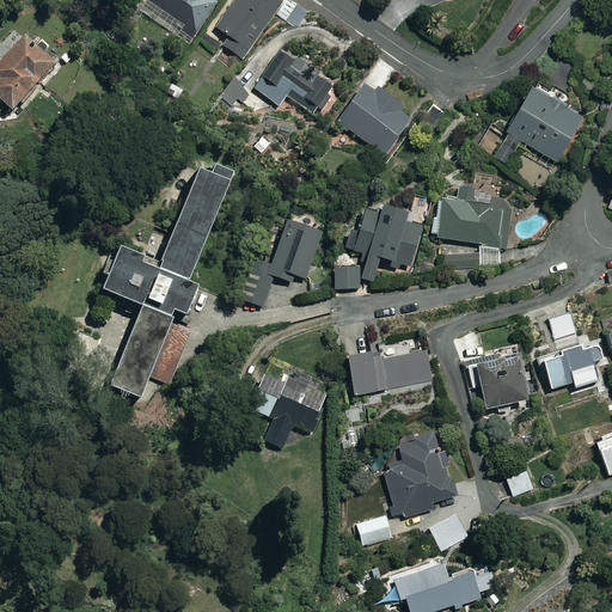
[(189,44),(219,0),(147,0),(140,11),(163,25),(170,14),(178,20),(171,31),(189,44)]
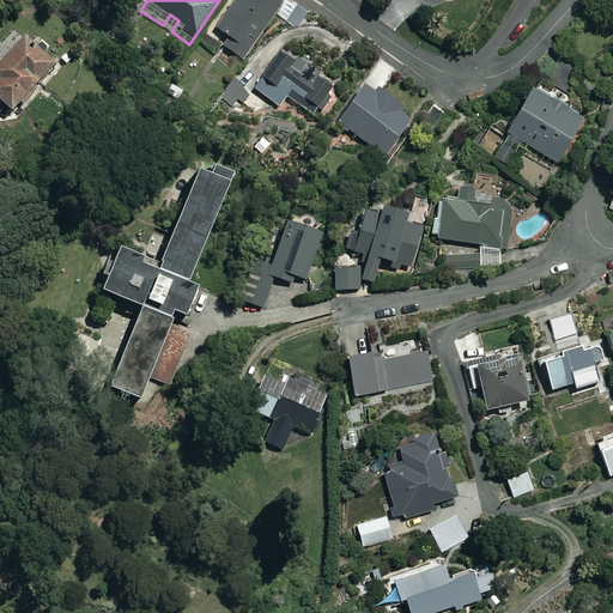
[(261,0),(261,1),(259,0),(236,0),(216,29),(229,37),(223,46),(241,59),(281,4),(275,0),(261,0)]
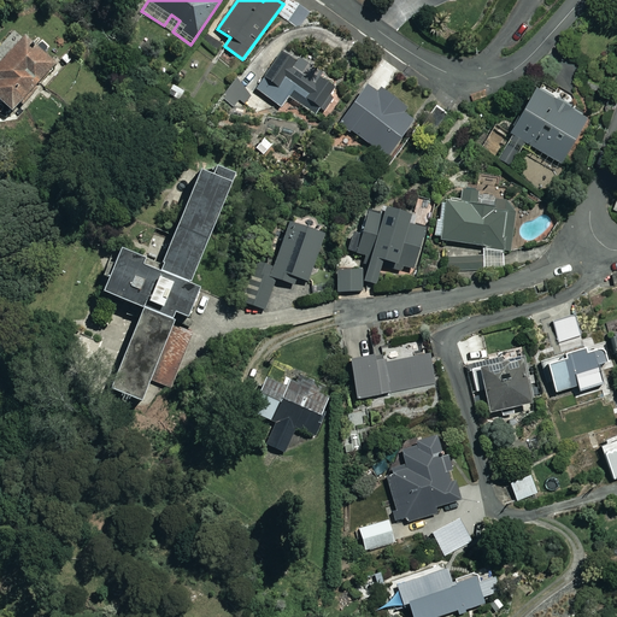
[(299,6),(289,0),(286,0),(277,16),(288,23),(299,6)]
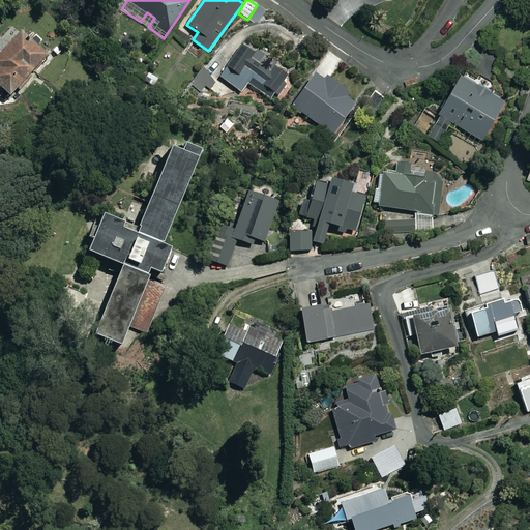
[(51,52),(23,28),(20,31),(0,53),(0,86),(13,98),(31,77),(52,53),(51,52)]
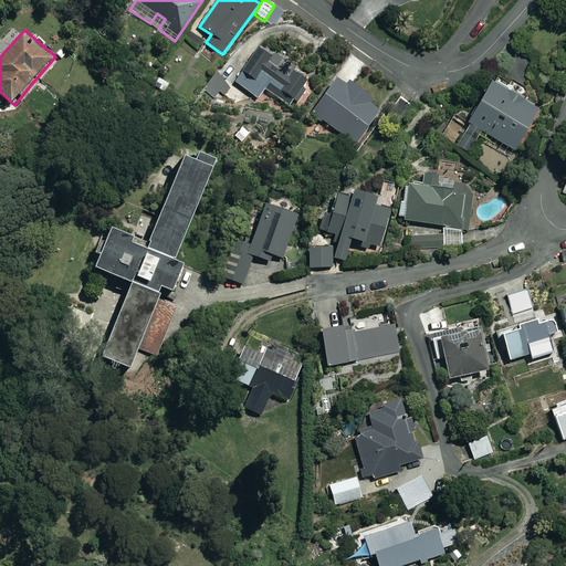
[(270,58),(258,49),(234,83),(257,97),(263,88),(291,108),(310,81),(293,69),(287,77),(278,71),(284,60),(273,52),(270,58)]
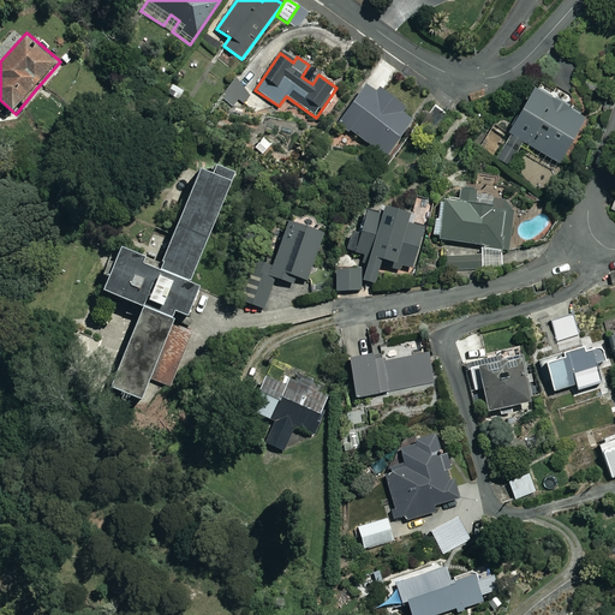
[(404,105),(366,81),(339,125),(388,156),(410,120),(399,113),(404,105)]
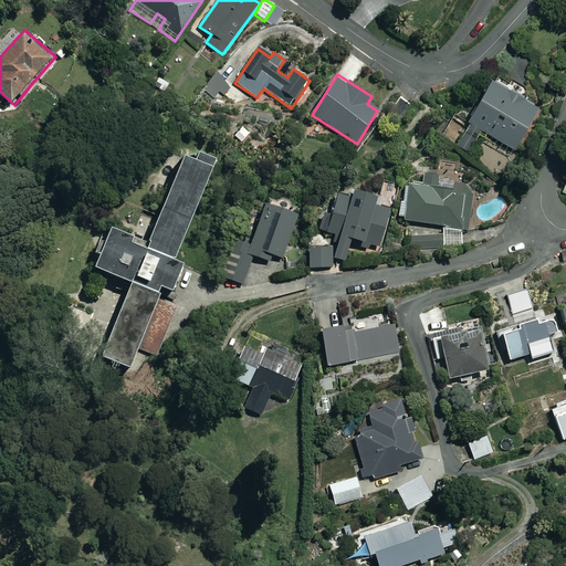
[(222,85),(213,77),(203,90),(212,97),(222,85)]
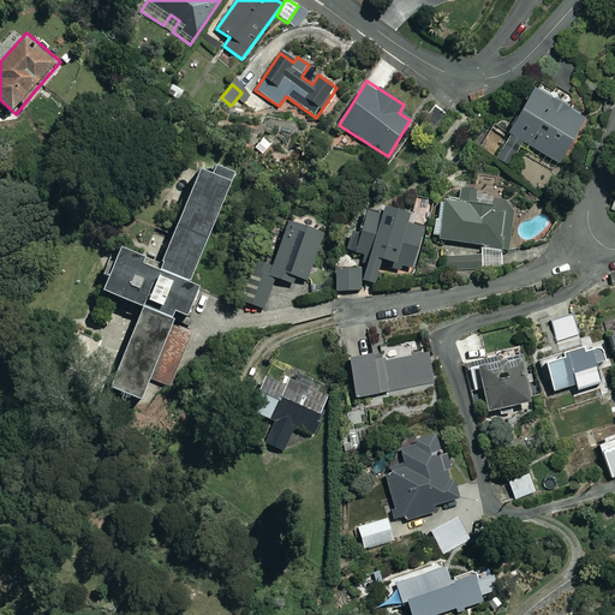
[(532,90),(491,165),(509,174),(525,145),(560,163),(584,118),(532,90)]
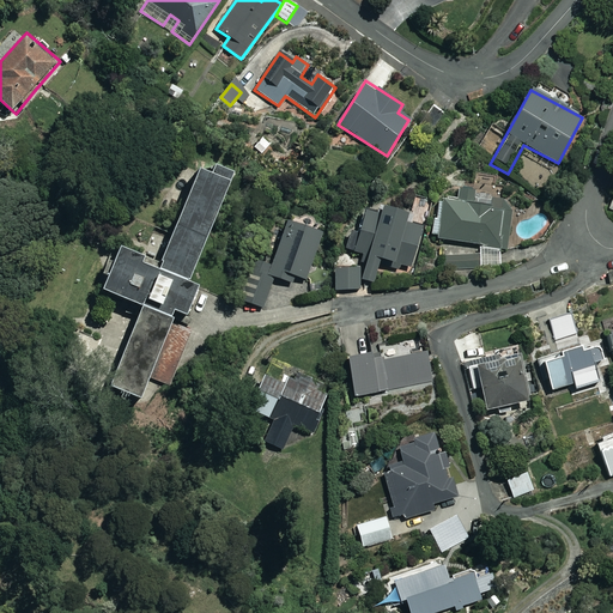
[(114,386),(144,399),(176,319),(173,317),(176,310),(189,315),(201,285),(190,281),(206,247),(208,242),(218,218),(234,182),(237,171),(231,170),(219,165),(216,174),(204,169),(168,261),(122,243),(104,287),(145,307),(114,386)]
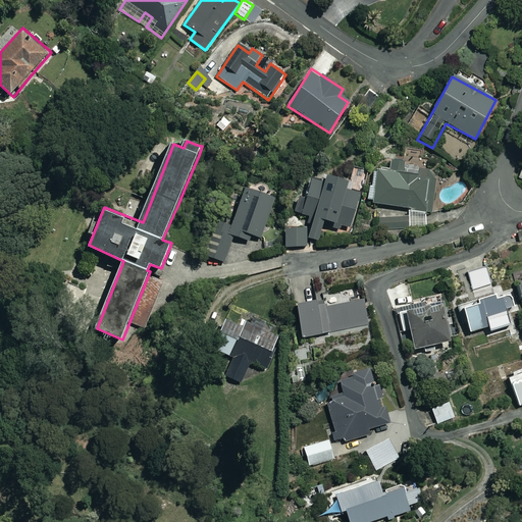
[(404,161),(392,160),(390,170),(375,169),(371,204),(410,208),(408,220),(375,216),(374,226),(425,231),(427,212),(434,213),(438,169),(404,166),(404,161)]
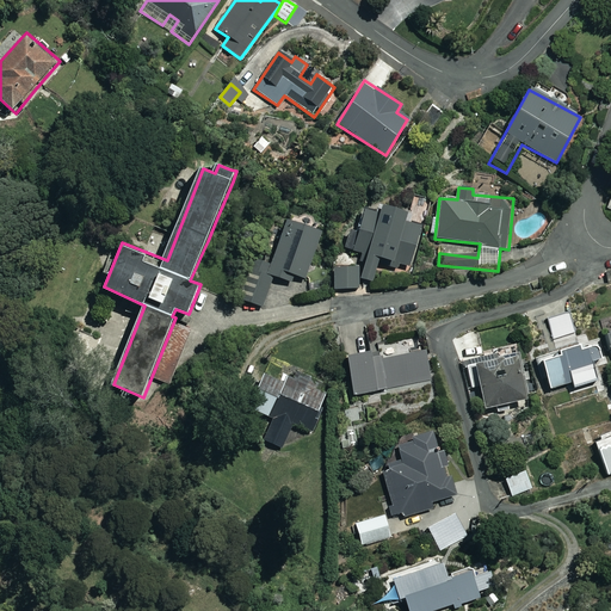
[(380,207),(377,214),(363,210),(357,233),(350,230),(344,248),(355,252),(352,259),(364,263),(359,278),(371,282),(378,259),(408,267),(423,218),(380,207)]
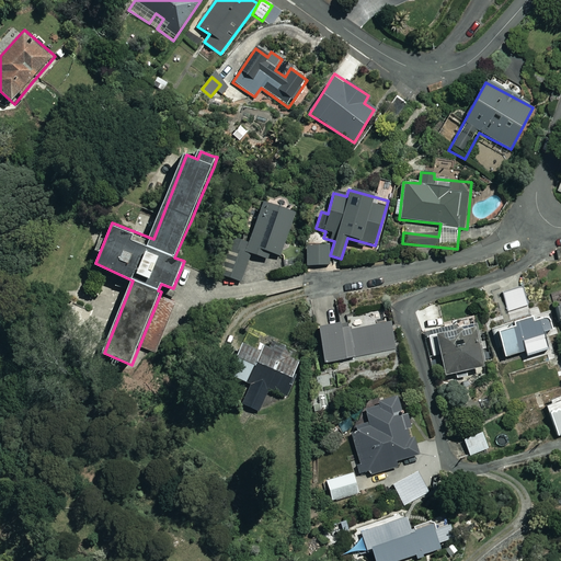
[(293,214),(262,204),(249,244),(241,242),(232,239),(220,275),(241,282),(250,254),(266,259),(268,252),(278,256),(293,214)]
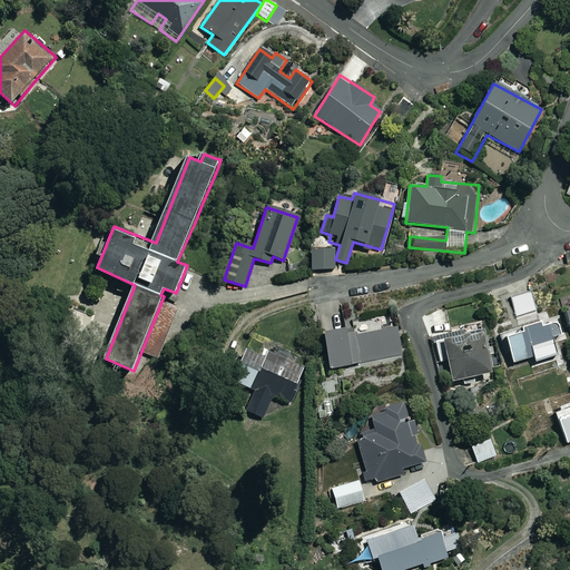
[(333,248),(311,249),(312,271),(334,269),(333,248)]
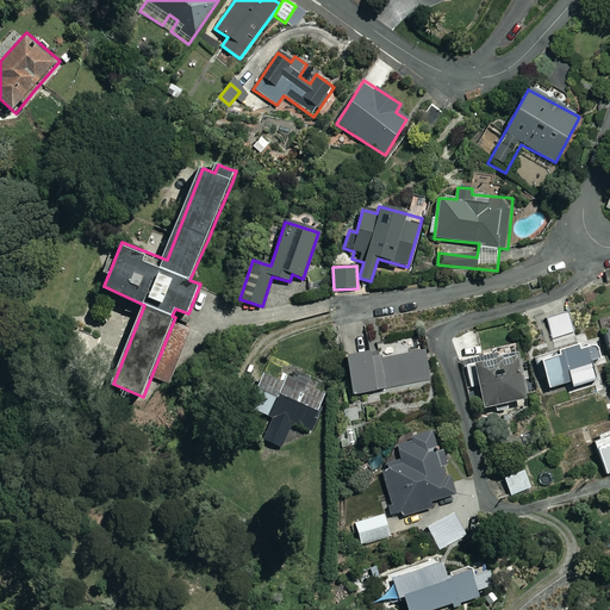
[(593,341),(534,358),(535,365),(541,363),(548,388),(582,379),(584,387),(593,384),(587,363),(599,360),(593,341)]
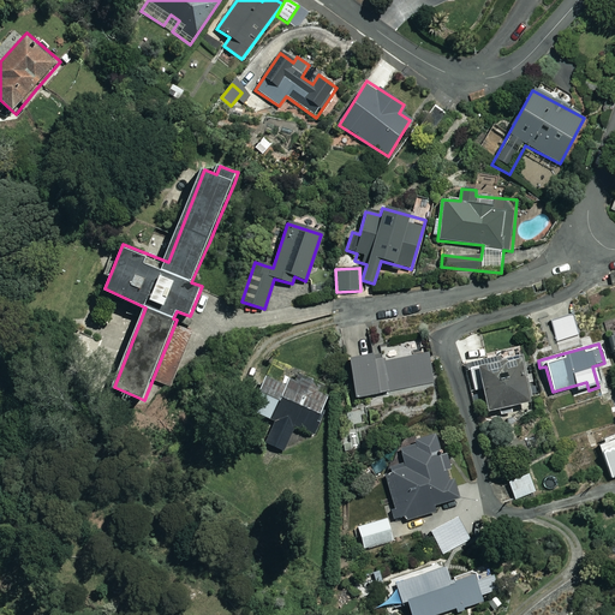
[(530,411),(517,350),(501,353),(503,363),(470,370),(475,390),(482,389),(487,412),(499,410),(501,417),(530,411)]
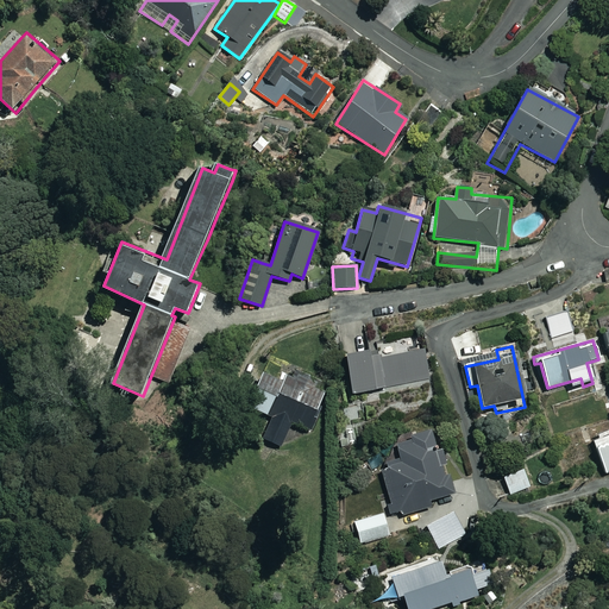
[(378,358),(377,351),(345,357),(351,394),(428,381),(424,350),(378,358)]
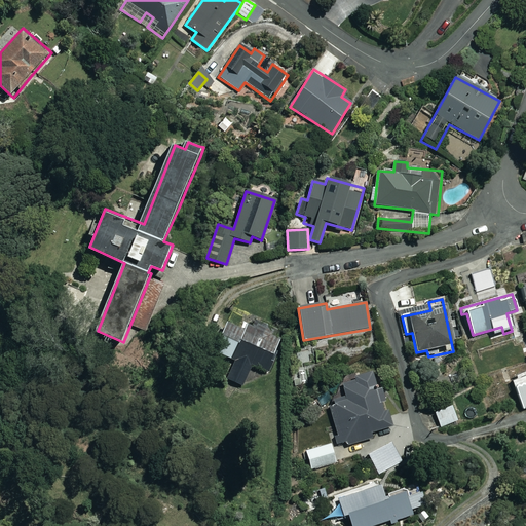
[(280,332),(251,320),(246,331),(226,323),(215,352),(219,354),(264,373),(274,348),(280,332)]
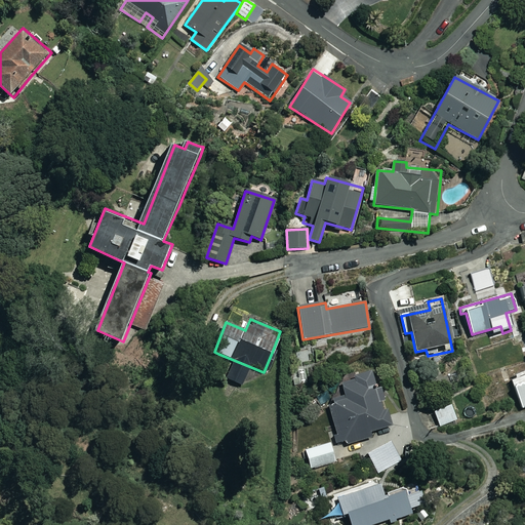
[(344,398),(328,402),(336,435),(333,435),(335,444),(344,442),(345,446),(370,440),(369,435),(394,429),(379,372),(353,378),(353,381),(339,385),(344,398)]
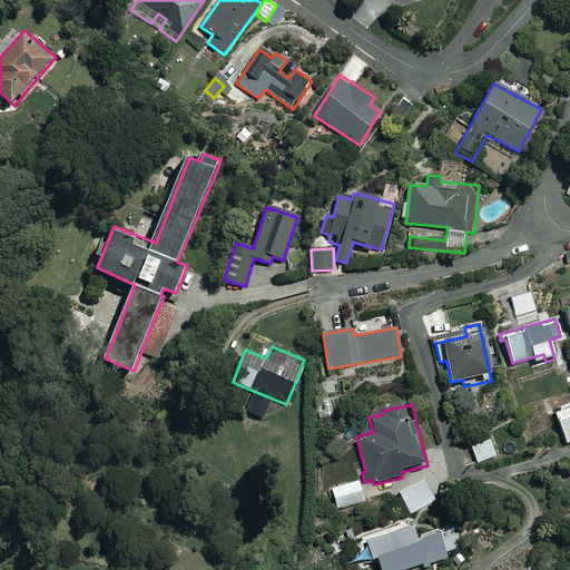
[(497,457),(490,440),(471,446),(478,463),(497,457)]
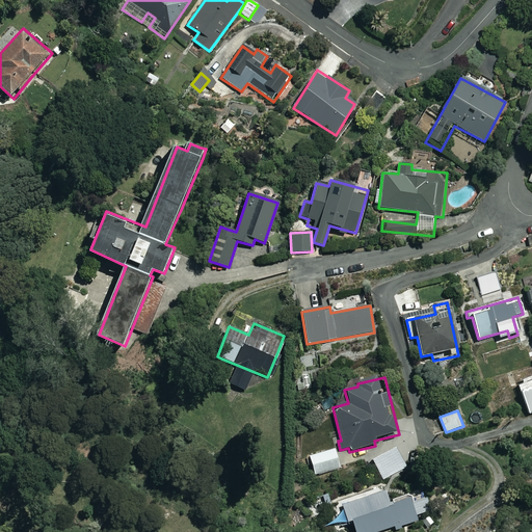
[(341,468),(336,449),(310,456),(315,475),(341,468)]
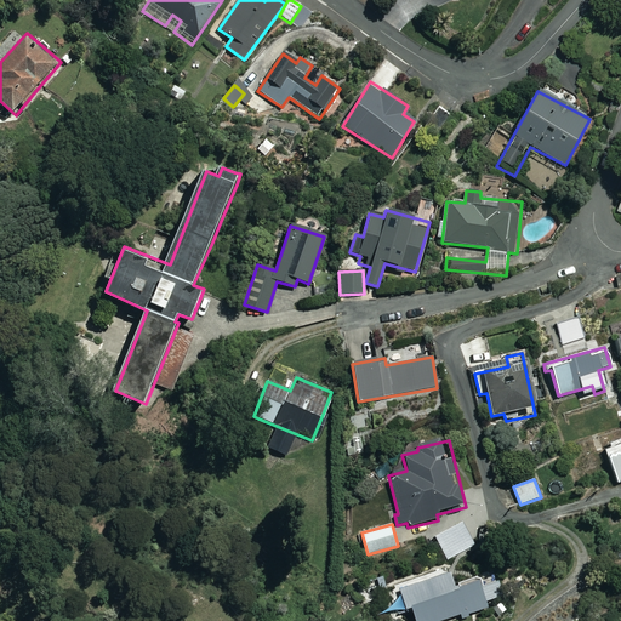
[(455,588),(450,574),(374,599),(380,617),(410,608),(414,620),(439,620),(486,605),(478,581),(455,588)]
